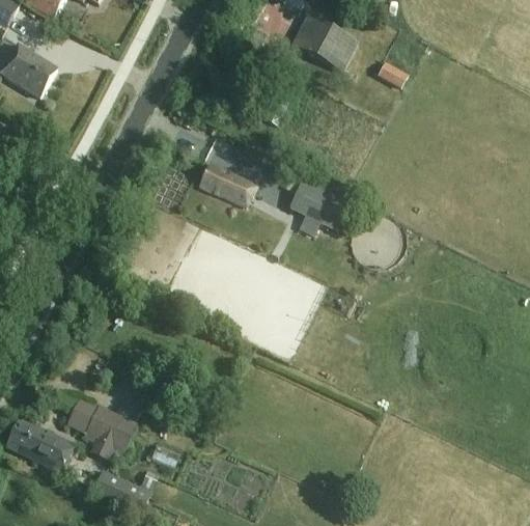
[(0,25),(4,28),(17,6),(6,0),(0,0),(0,25)]
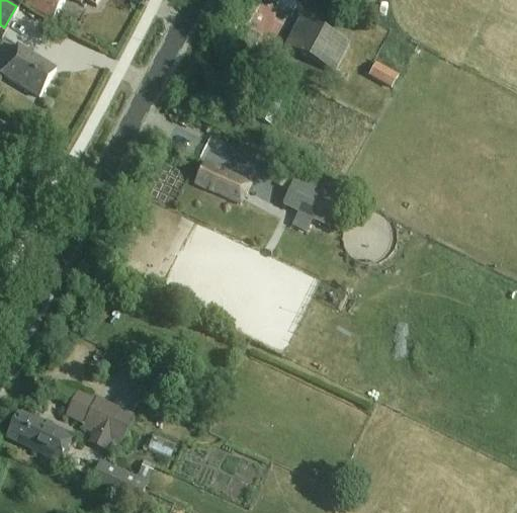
[(98,3),(99,0),(30,0),(54,15),(63,0),(83,0),(93,0),(98,3)]
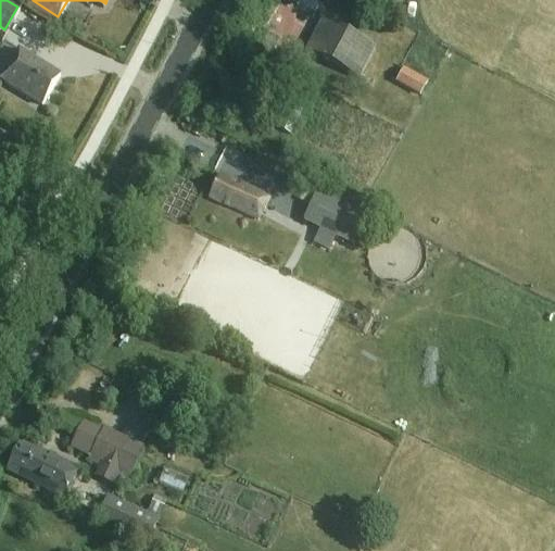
[(289,54),(297,40),(295,39),(315,0),(274,0),(262,23),(278,32),(272,45),(289,54)]
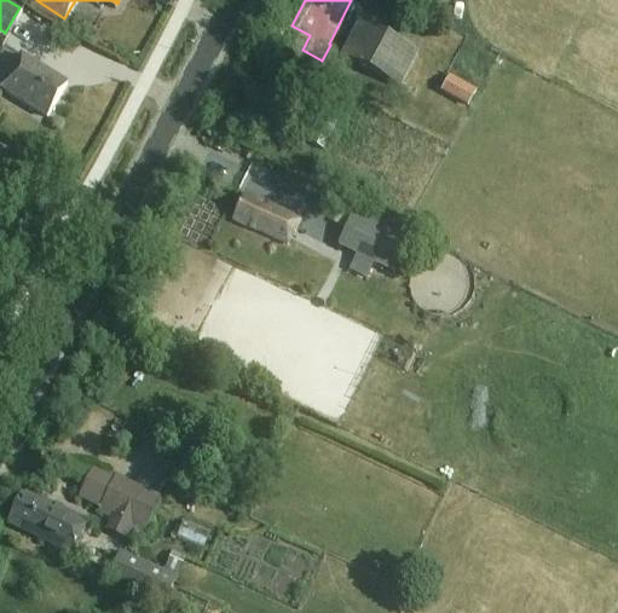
[(29,15),(63,34),(69,24),(35,4),(29,15)]
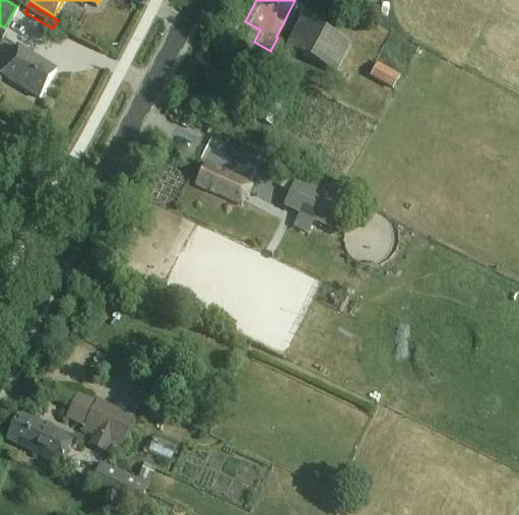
[(335,71),(350,42),(301,15),(285,45),(335,71)]
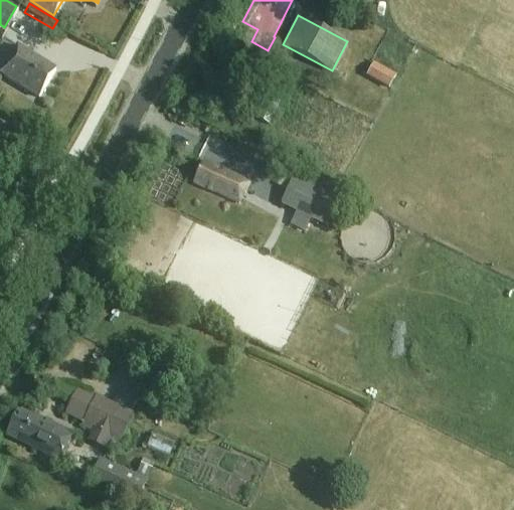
[(40,93),(56,66),(19,42),(3,68),(40,93)]
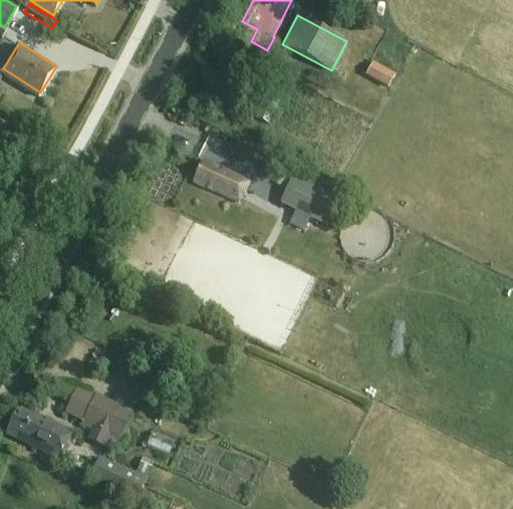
[(390,84),(398,71),(374,58),(366,71),(390,84)]
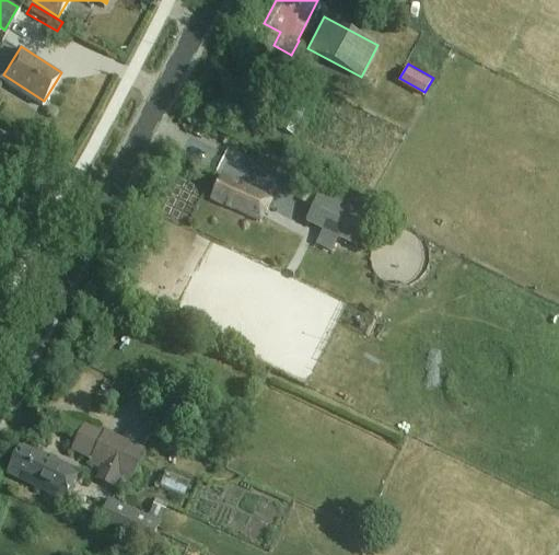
[(258,219),(269,195),(220,172),(209,195),(258,219)]
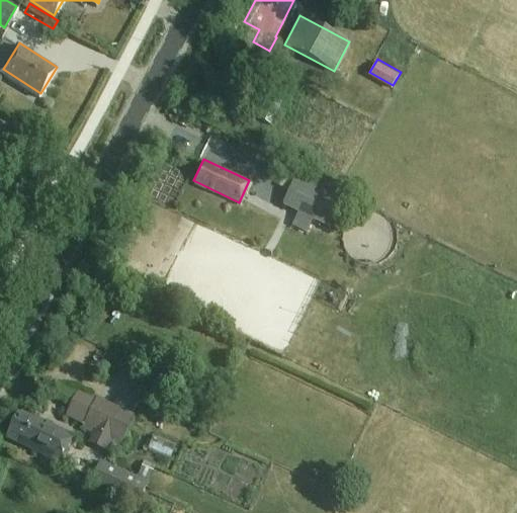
[(336,197),(292,176),(280,202),(324,223),(336,197)]
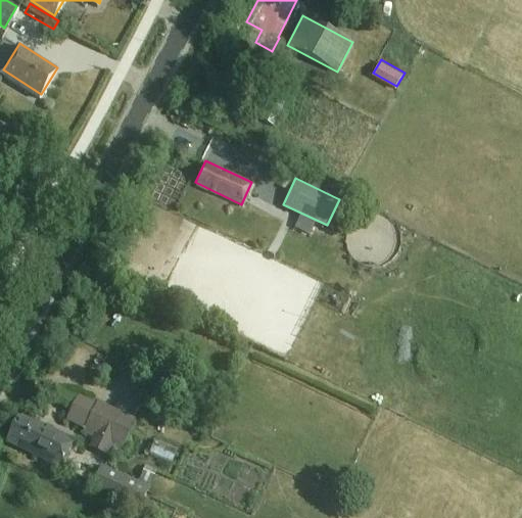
[(175,394),(180,382),(151,369),(146,381),(154,385),(151,391),(163,397),(167,391),(175,394)]
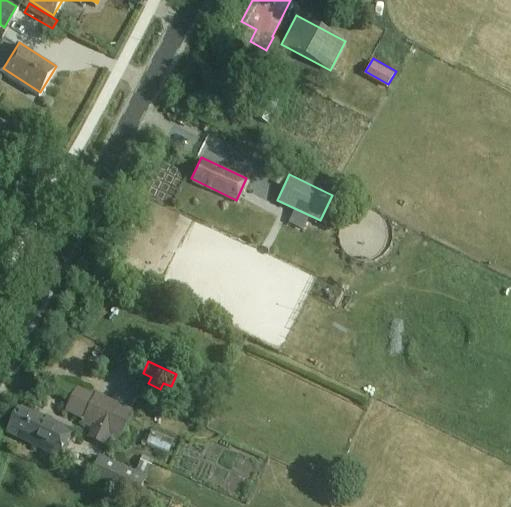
[(119,441),(134,412),(79,384),(66,411),(82,419),(81,422),(119,441)]
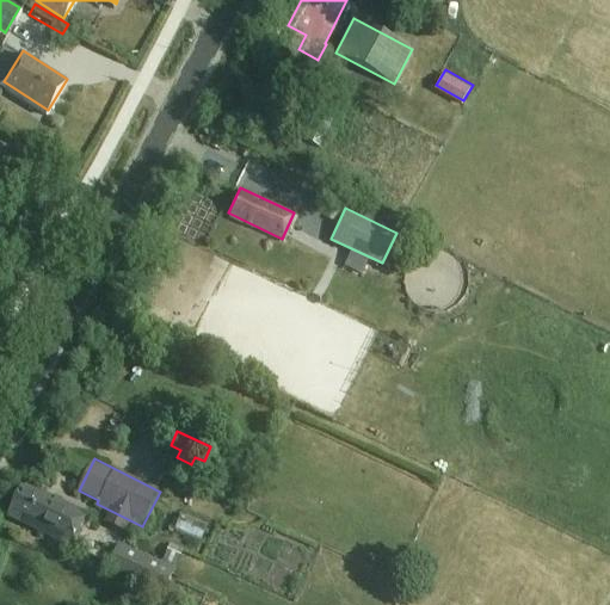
[(32,494),(16,486),(7,505),(36,518),(34,523),(68,539),(81,510),(35,488),(32,494)]
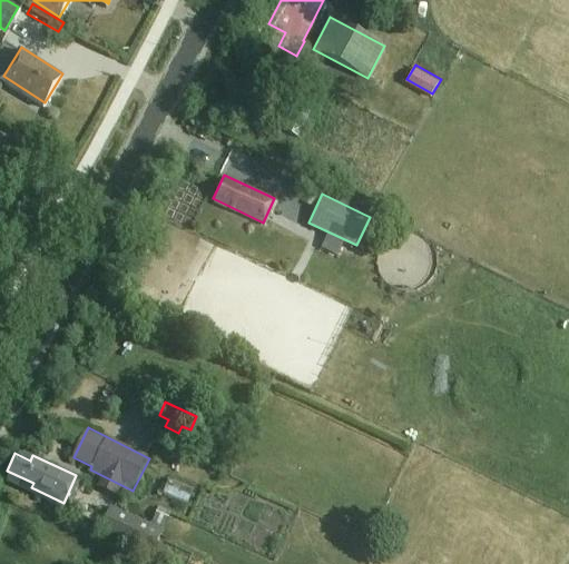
[(163,525),(170,510),(157,504),(150,520),(163,525)]
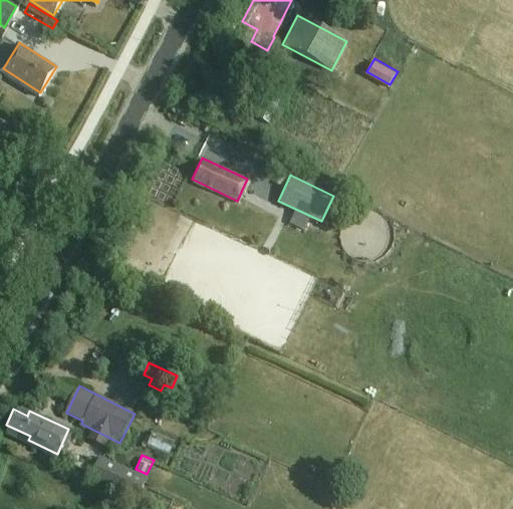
[(137,499),(146,477),(99,456),(89,478),(137,499)]
